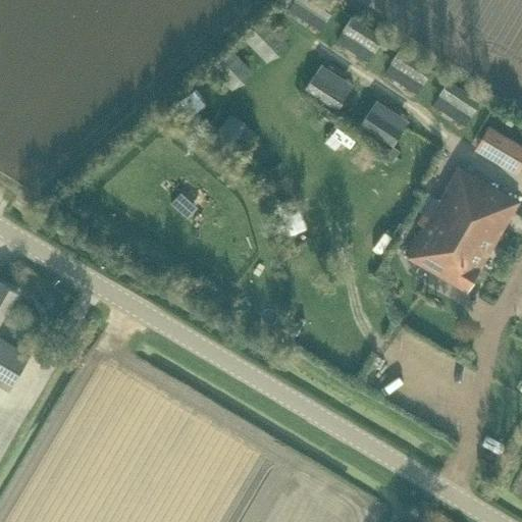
[(293,0),(325,21),(334,6),(324,0),(293,0)]
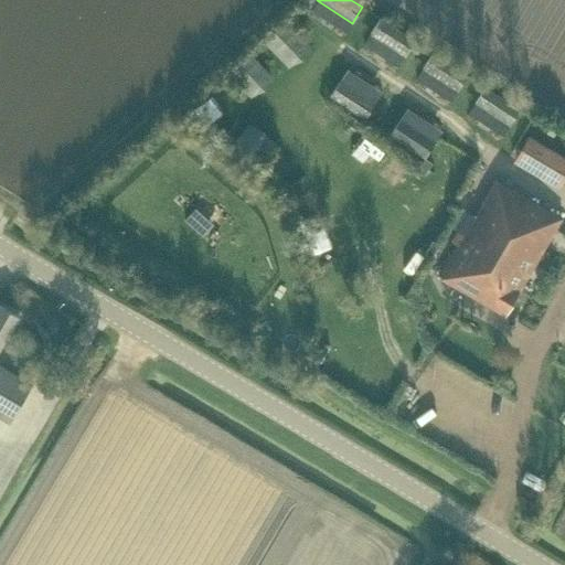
[(370,34),(405,57),(415,41),(381,19),(370,34)]
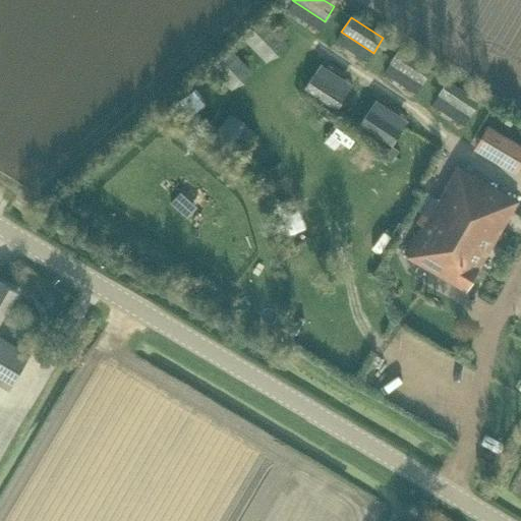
[(399,49),(389,63),(421,83),(430,69),(399,49)]
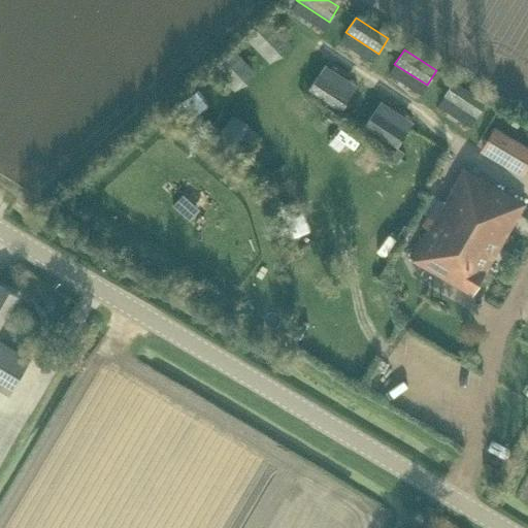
[(351,96),(319,74),(308,90),(341,110),(351,96)]
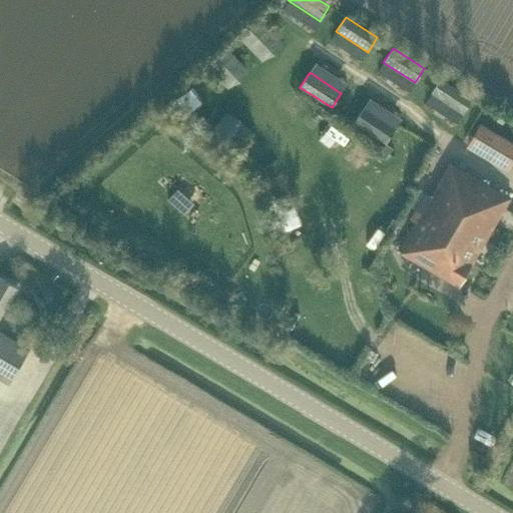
[(472,100),(440,79),(431,93),(462,114),(472,100)]
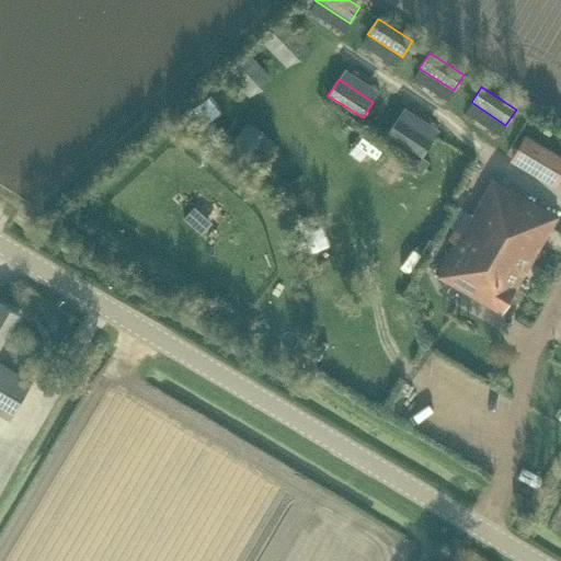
[(343,123),(348,127),(353,121),(347,116),(343,123)]
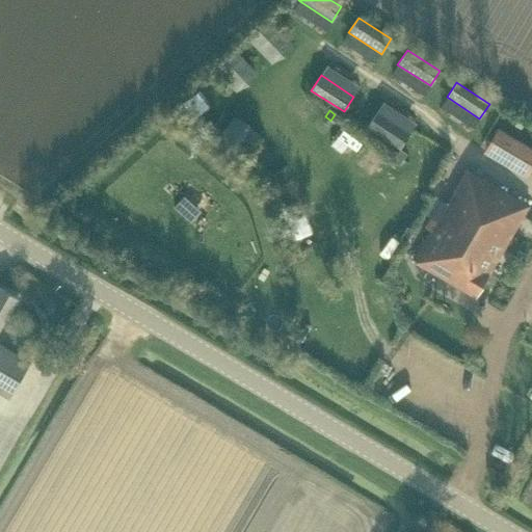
[(400,149),(409,133),(377,112),(367,127),(400,149)]
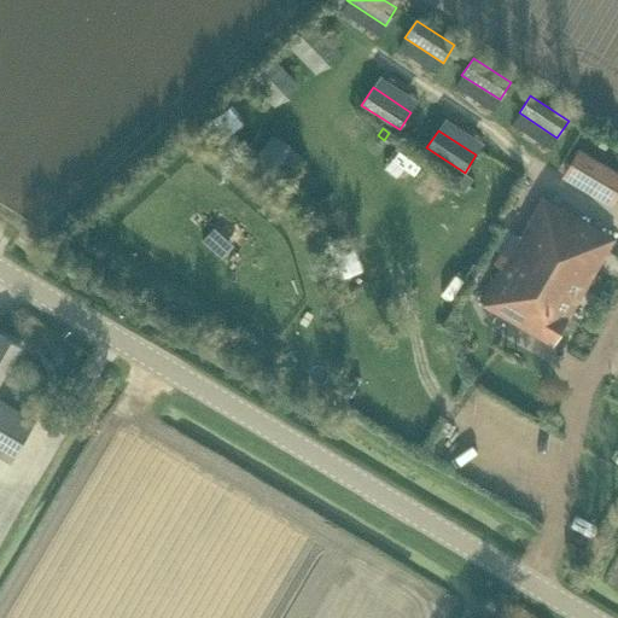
[(389,133),(384,140),(390,144),(395,136),(389,133)]
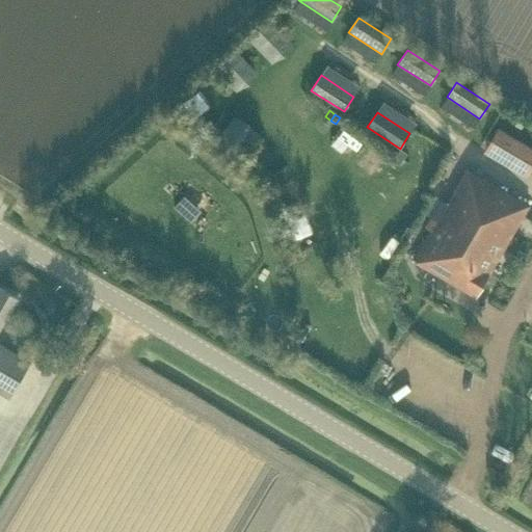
[(208,133),(213,127),(208,124),(204,129),(208,133)]
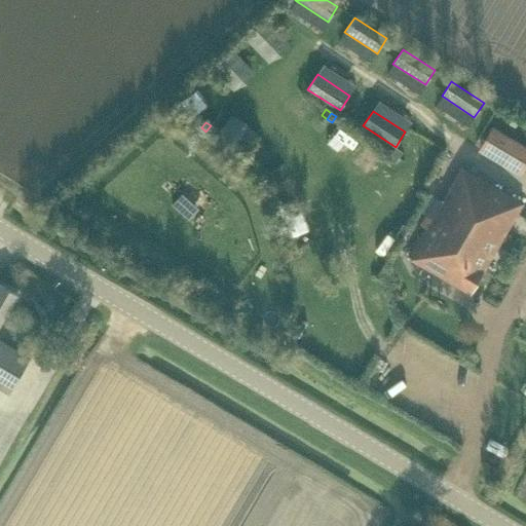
[(216,129),(211,125),(205,132),(211,136),(216,129)]
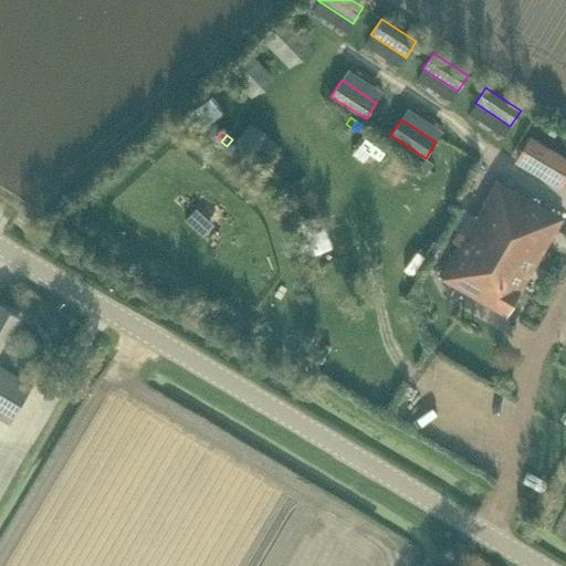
[(515,164),(559,189),(565,178),(565,156),(531,136),(515,164)]
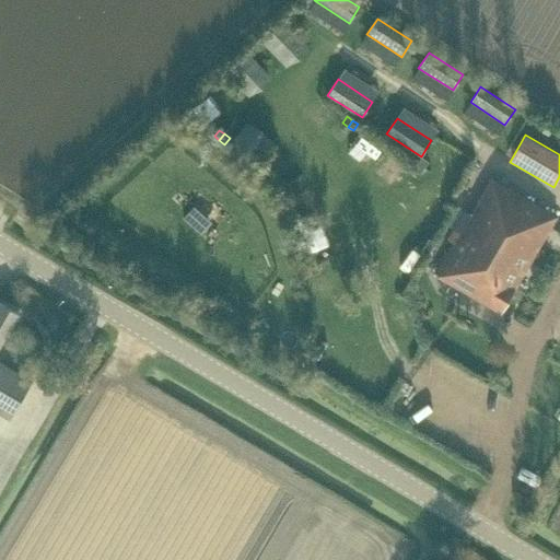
[(422,159),(419,164),(424,168),(429,163),(422,159)]
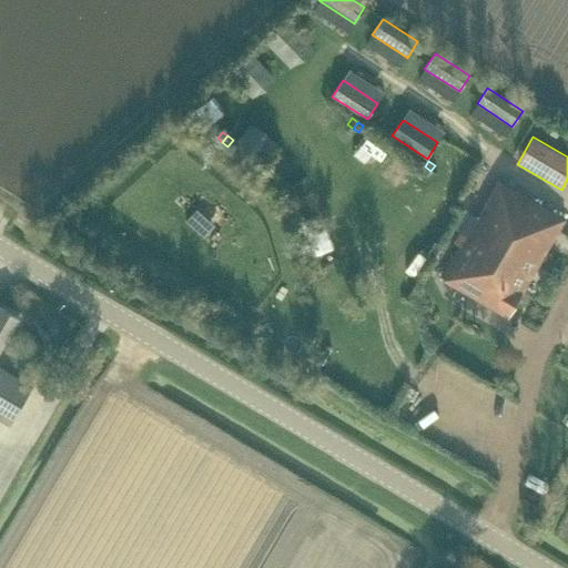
[(430,171),(425,166),(421,172),(427,176),(430,171)]
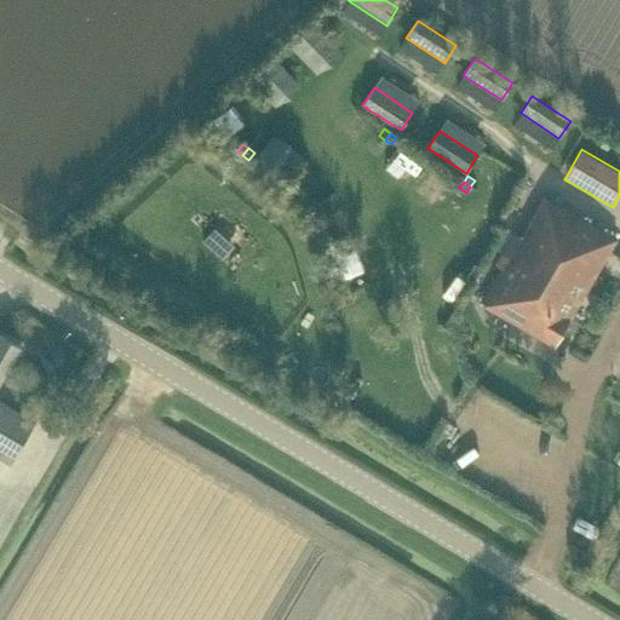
[(618,240),(543,197),(482,305),(556,349),(618,240)]
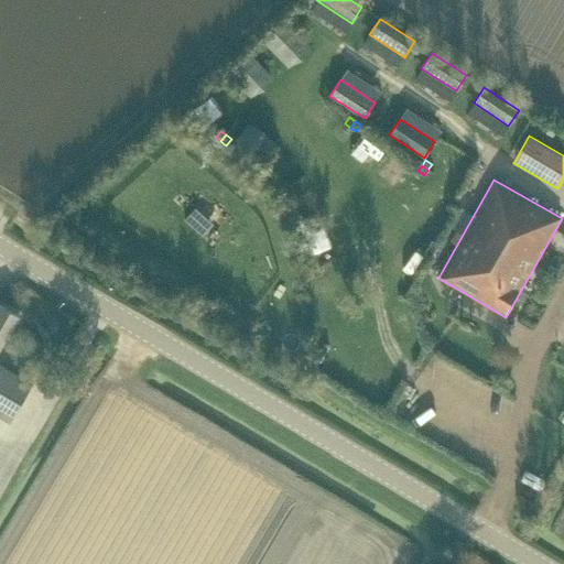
[(278,186),(282,193),(289,188),(284,183),(278,186)]
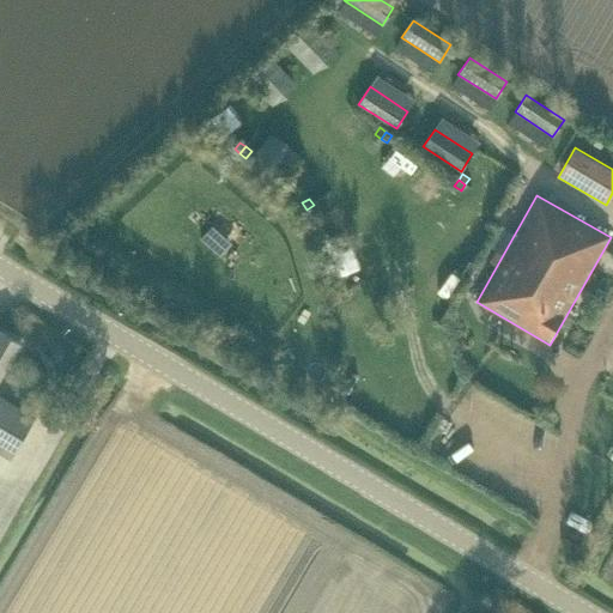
[(314,205),(307,210),(310,216),(317,211),(314,205)]
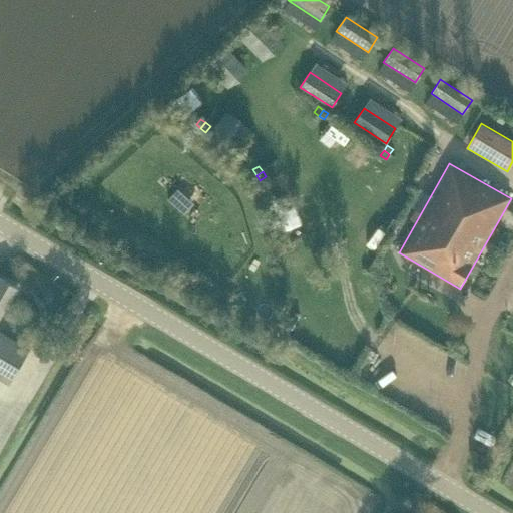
[(191,201),(178,189),(168,200),(181,212),(191,201)]
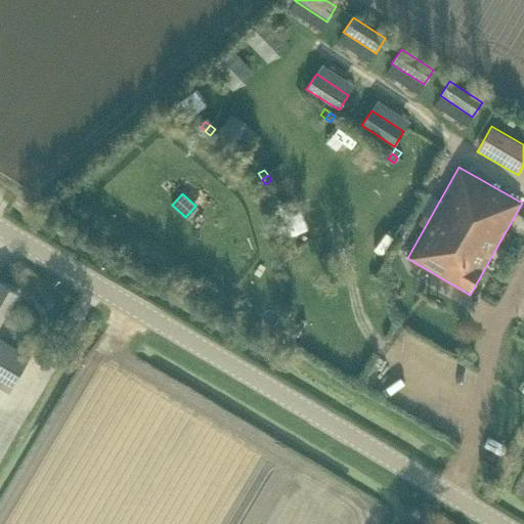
[(395,227),(401,231),(404,226),(398,222),(395,227)]
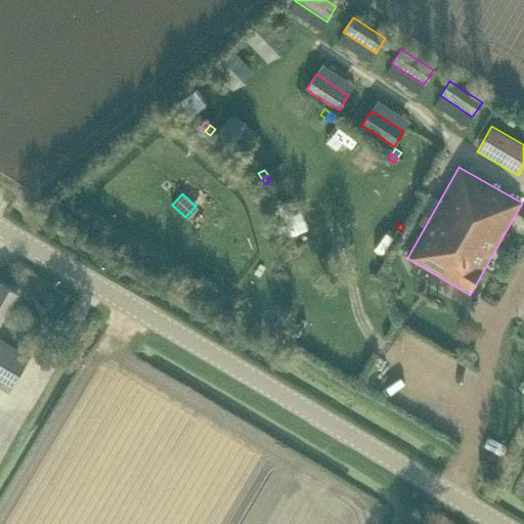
[(398,236),(401,231),(395,227),(392,233),(398,236)]
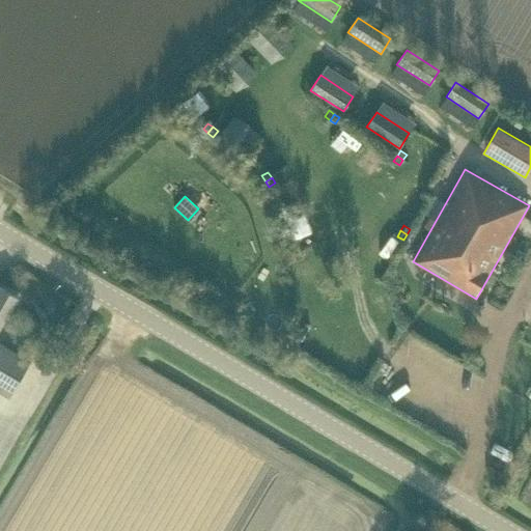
[(290,249),(294,255),(300,252),(298,246),(290,249)]
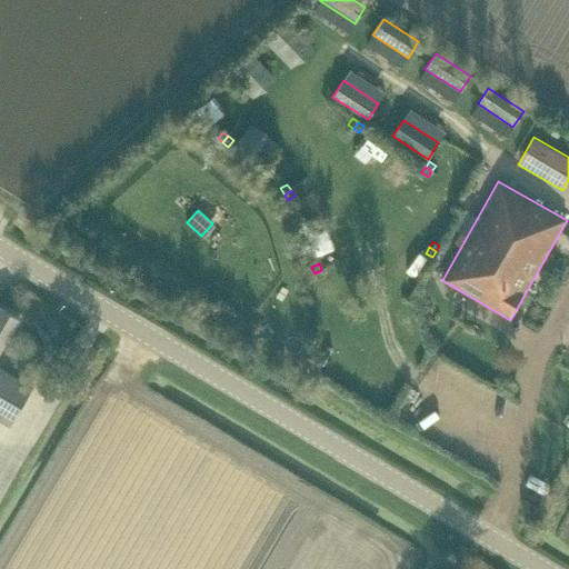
[(321,270),(315,273),(318,279),(325,276),(321,270)]
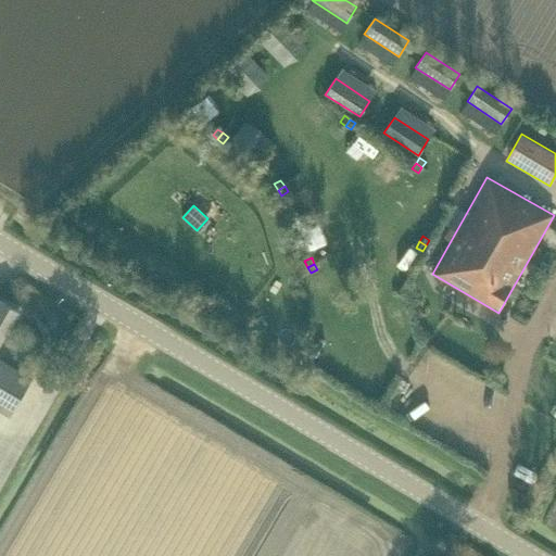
[(11,417),(33,379),(0,359),(0,344),(1,344),(19,313),(0,300),(0,409),(5,413),(11,417)]
